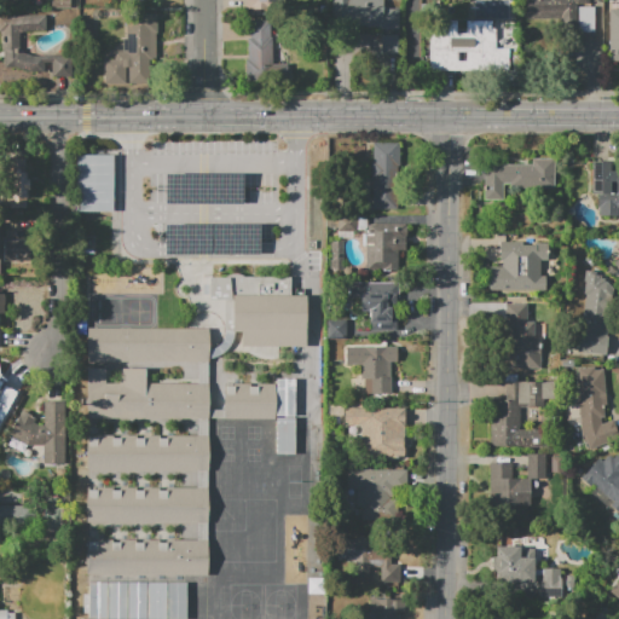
[(246,10),(246,0),(283,0),(283,10),(246,10)]
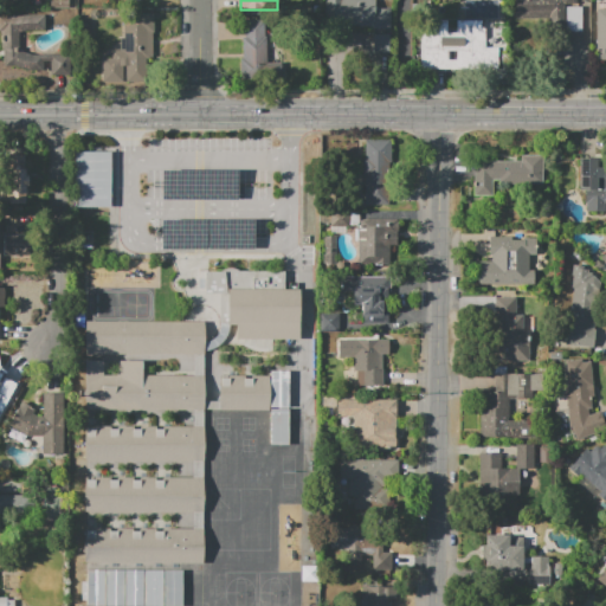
[(389,30),(373,30),(373,26),(326,26),(326,0),(376,0),(376,8),(389,8),(389,30)]
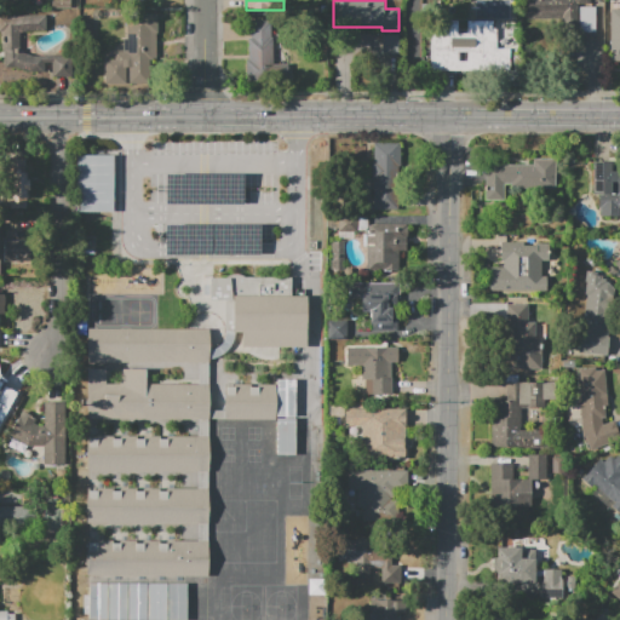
[(528,0),(596,0),(596,36),(561,36),(561,18),(528,18),(528,0)]
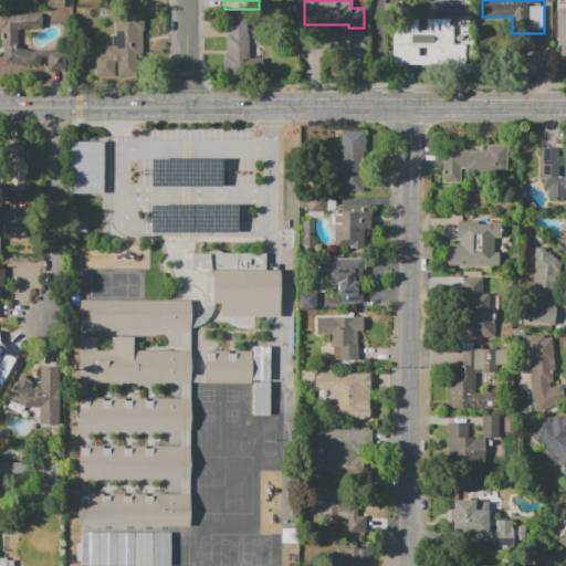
[(565,7),(556,8),(555,55),(565,54),(565,7)]
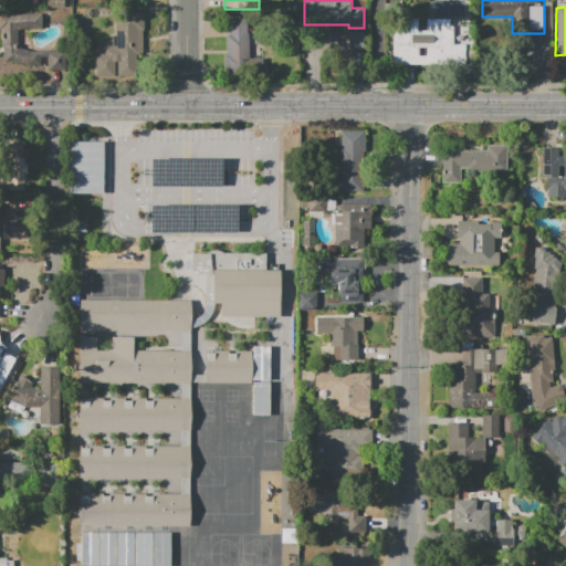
[(95,54),(105,54),(105,48),(113,48),(113,35),(115,35),(115,12),(144,12),(144,60),(136,60),(136,77),(95,77),(95,54)]
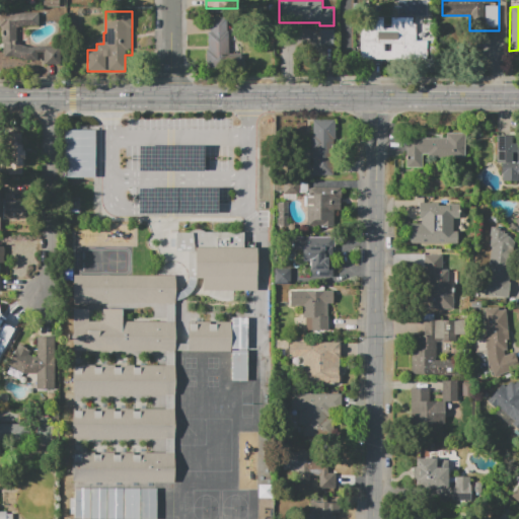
[(60,47),(60,64),(25,64),(25,60),(14,57),(3,57),(3,47),(1,47),(1,26),(0,26),(0,13),(38,13),(38,26),(16,26),(16,44),(28,46),(28,47),(60,47)]
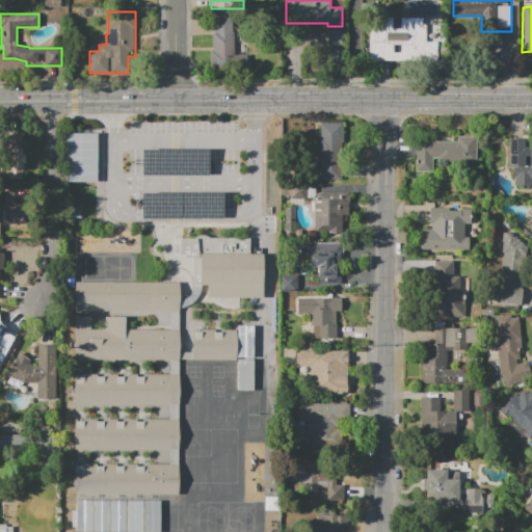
[(211,70),(211,51),(213,51),(213,33),(215,33),(215,18),(234,18),(234,33),(236,33),(236,55),(249,55),(249,70),(211,70)]
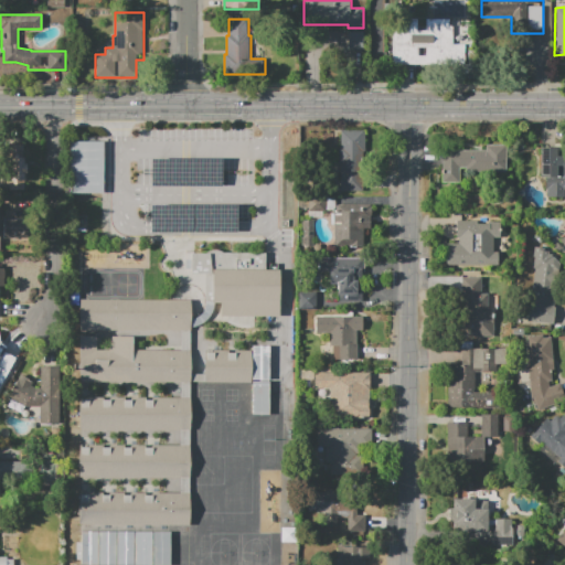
[(465,65),(392,65),(392,20),(418,20),(418,31),(426,31),(426,20),(449,20),(449,27),(452,27),(452,43),(465,43),(465,65)]
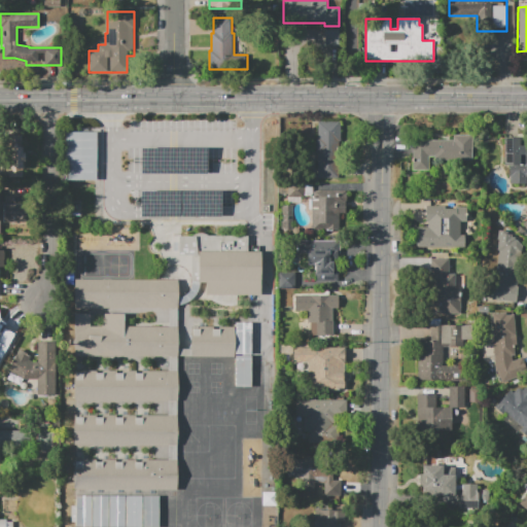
[(337,45),(338,29),(323,29),(323,45),(337,45)]
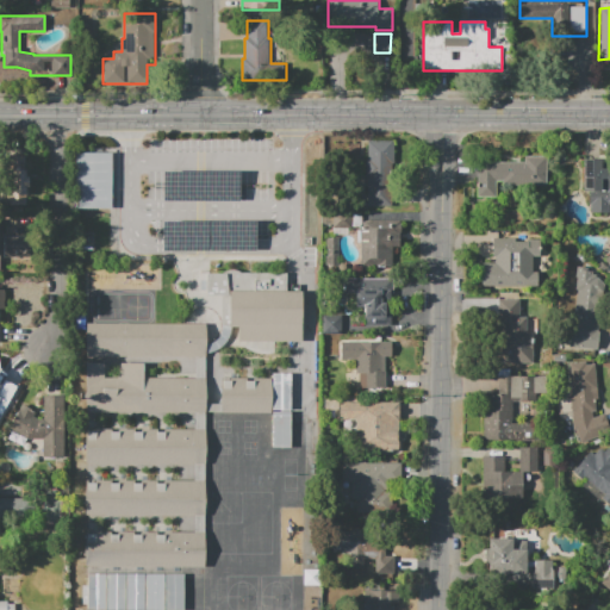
[(367,206),(367,178),(366,178),(366,159),(367,159),(367,141),(394,141),(394,206),(367,206)]
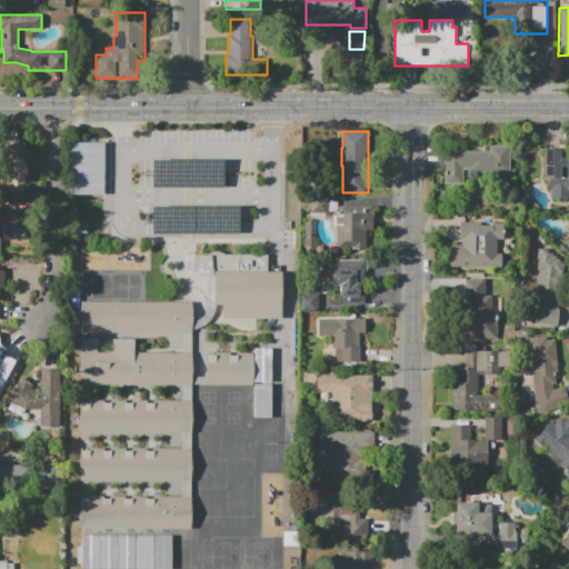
[(107,195),(71,195),(71,139),(107,139),(107,195)]
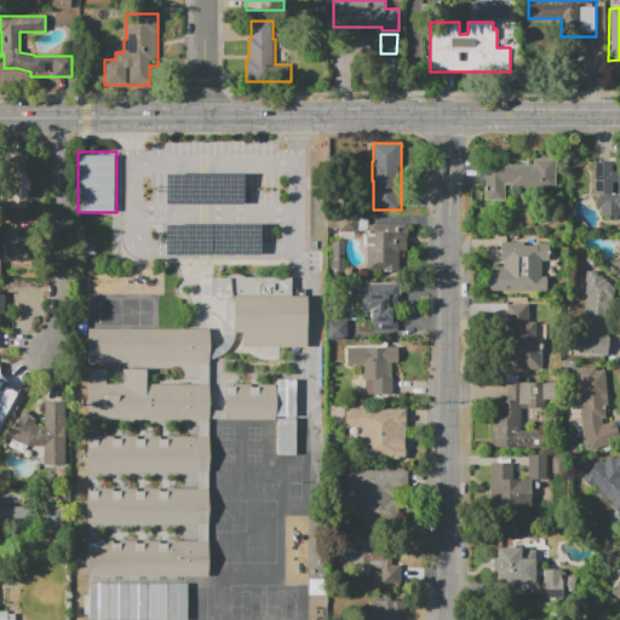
[(27,208),(27,158),(3,159),(3,208),(27,208)]
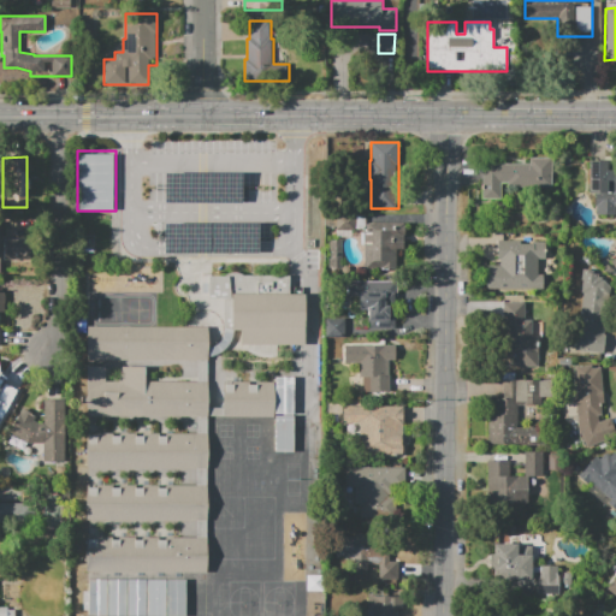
[(529,158),(552,159),(551,188),(508,187),(508,184),(502,184),(502,199),(481,199),(481,164),(529,164),(529,158)]
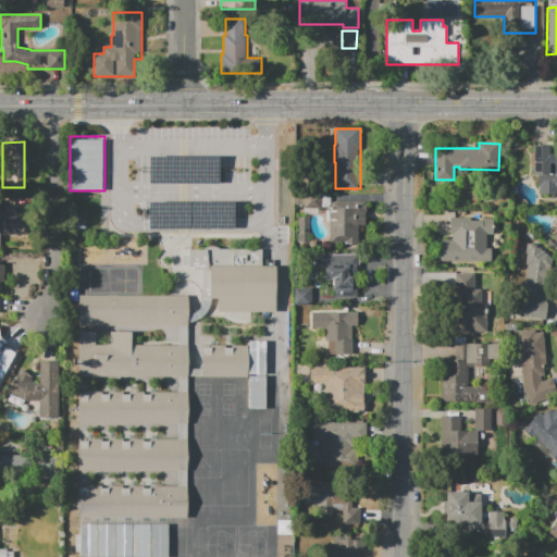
[(532,145),(549,145),(549,153),(556,153),(556,194),(539,194),(539,186),(537,186),(537,174),(532,174),(532,145)]
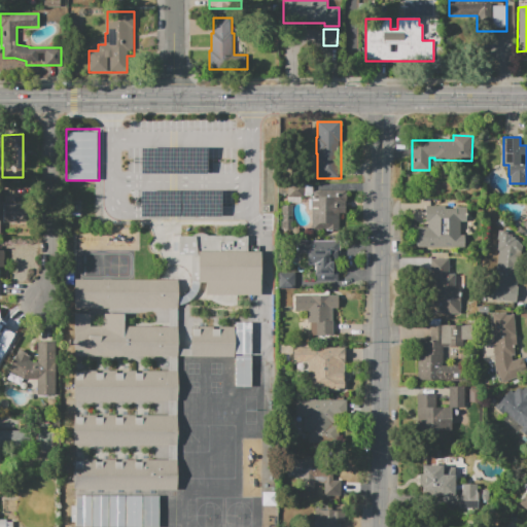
[(140,147),(206,147),(206,173),(140,172),(140,147)]
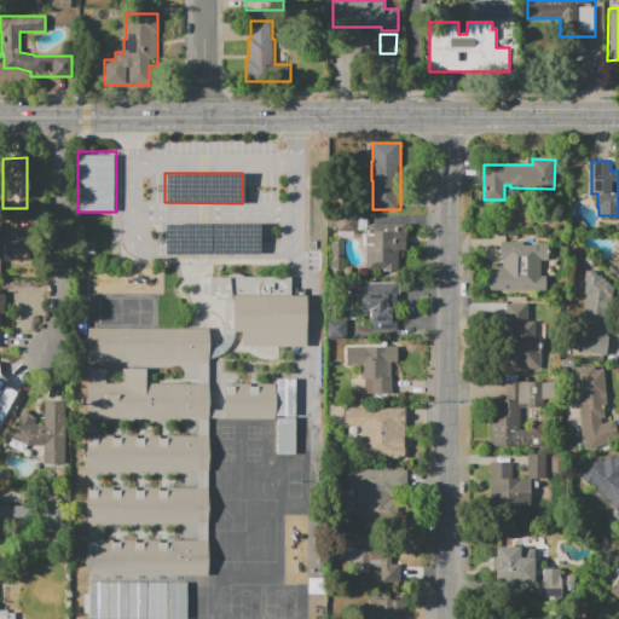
[(336,231),(356,231),(356,217),(337,215),(336,231)]
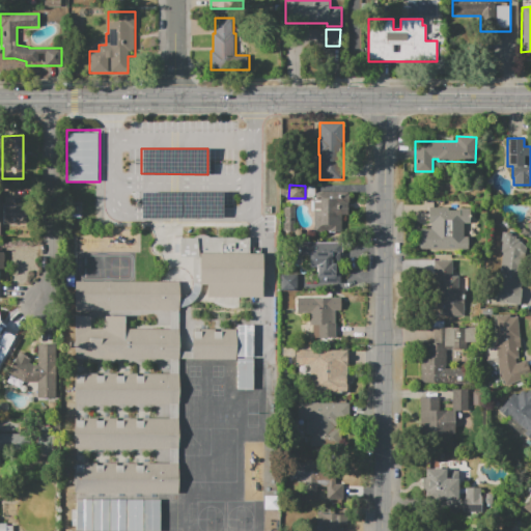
[(140,192),(180,192),(180,217),(140,217),(140,192)]
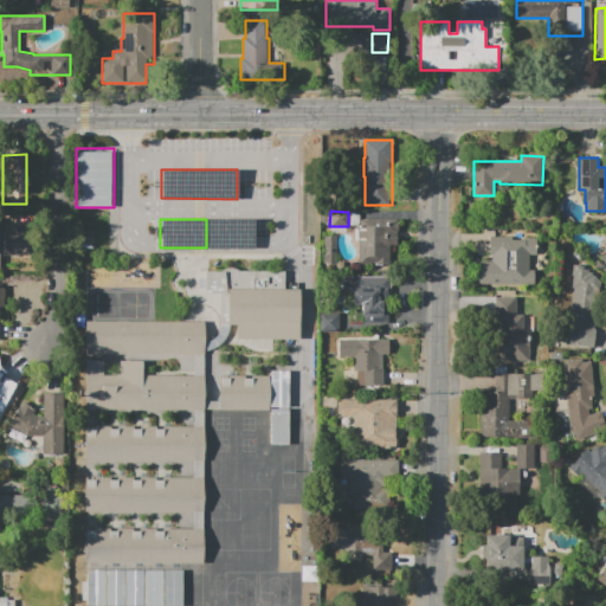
[(253,220),(252,247),(207,247),(207,219),(253,220)]
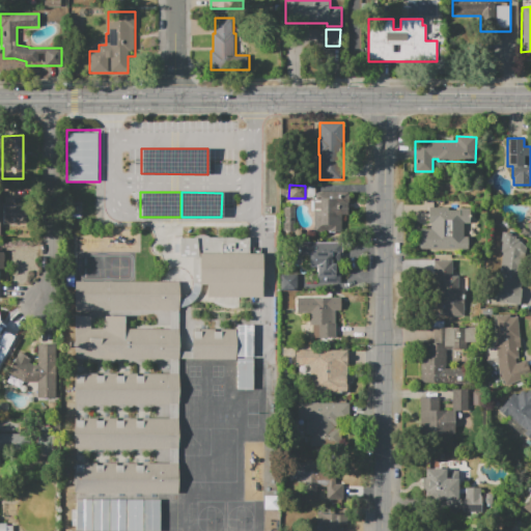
[(313,233),(313,197),(315,197),(315,192),(348,192),(348,207),(346,207),(346,216),(341,216),(341,233),(313,233)]
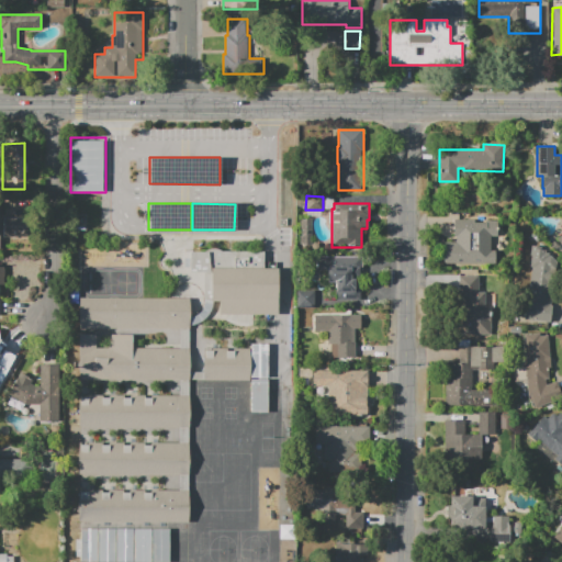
[(4,218),(27,218),(27,237),(3,236),(4,218)]
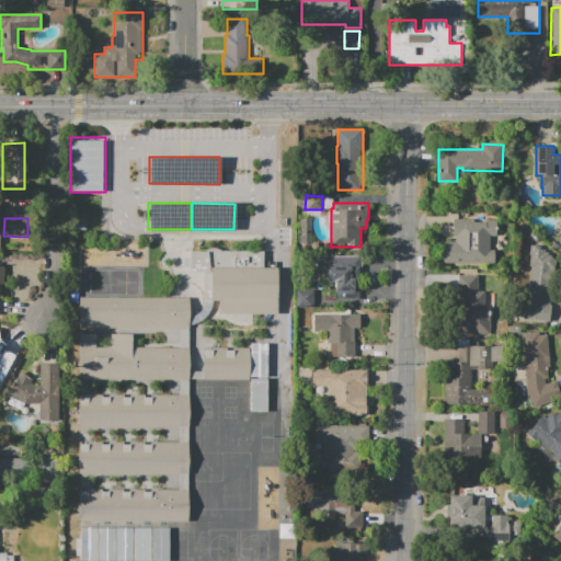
[(442,264),(443,241),(455,242),(455,236),(453,236),(453,219),(474,219),(474,221),(485,221),(485,219),(495,219),(495,236),(491,236),(490,250),(494,250),(494,264),(442,264)]
